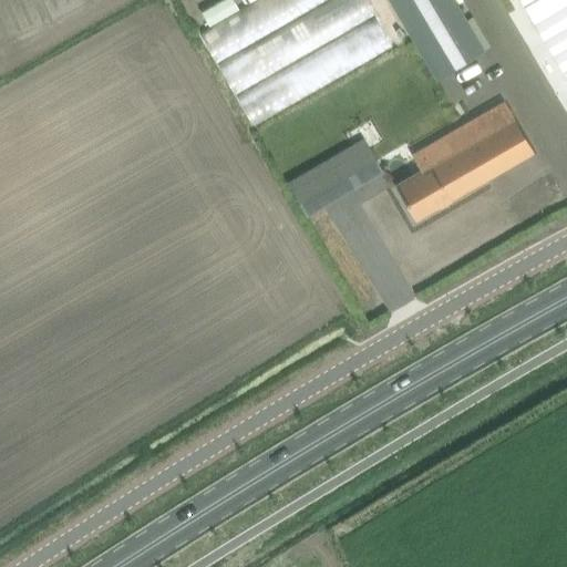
[(243,125),(391,53),(366,0),(253,0),(195,28),(243,125)]
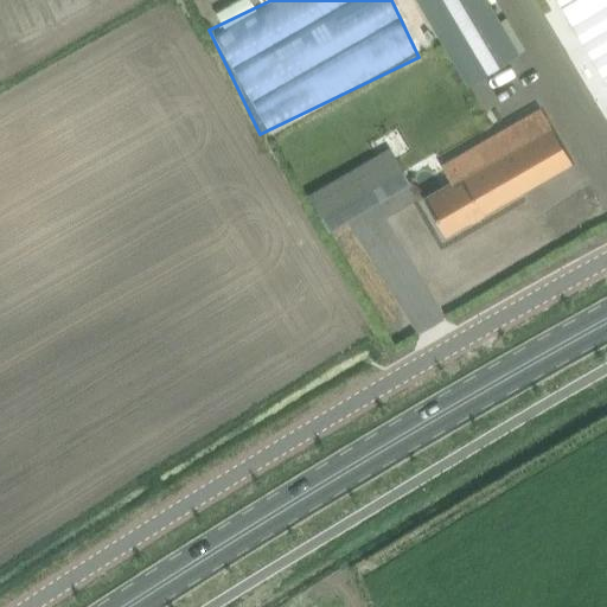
[(416,0),(466,85),(519,53),(487,0),(416,0)]
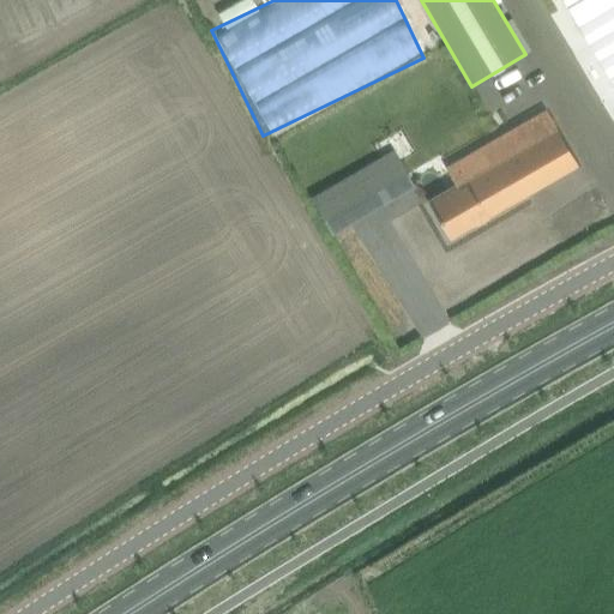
[(613,0),(561,0),(613,88),(613,0)]
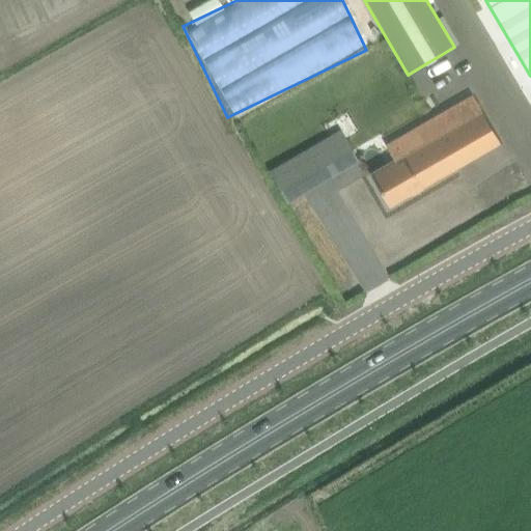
[(395,159),(371,172),(390,205),(499,142),(472,95),(387,144),(395,159)]
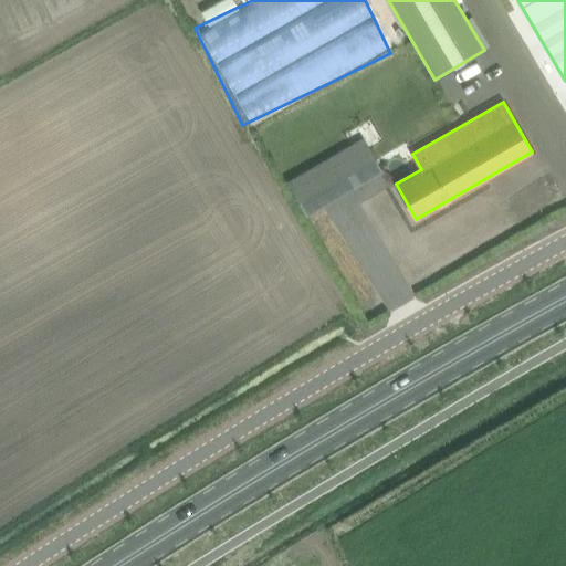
[(363,137),(286,180),(306,215),(383,170),(363,137)]
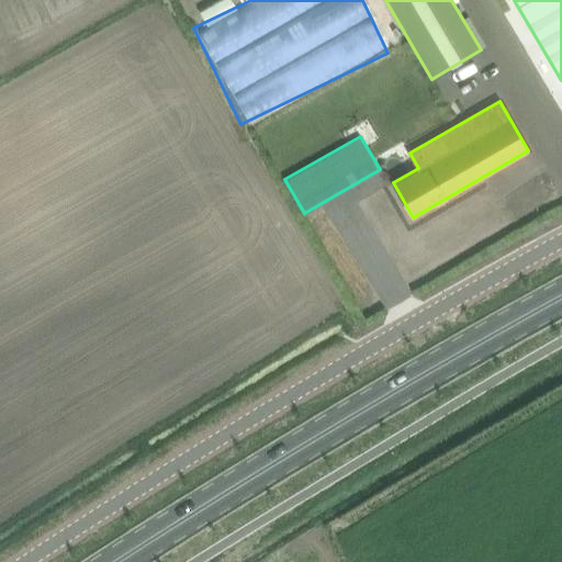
All buildings are outlined.
